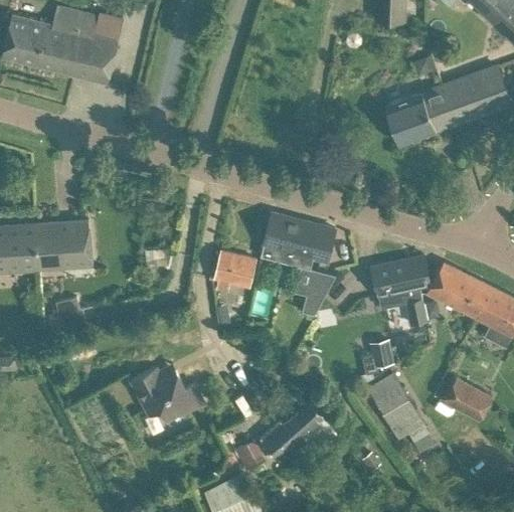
[(405,0),(373,0),(373,22),(405,22),(405,0)]
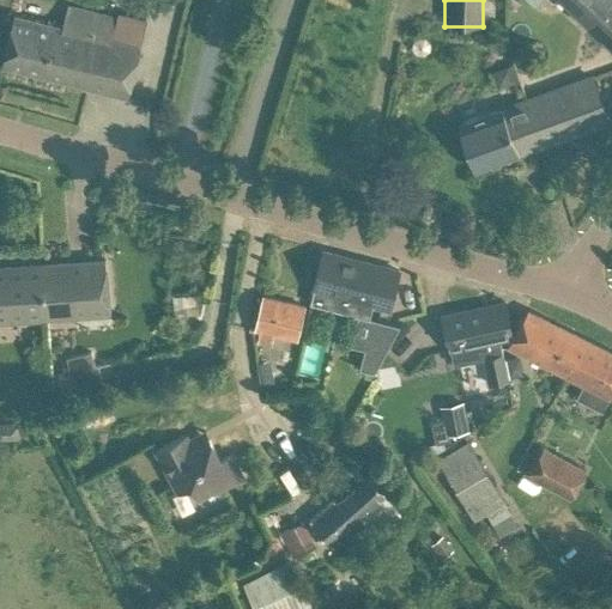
[(611,1),(610,0),(543,0),(553,8),(561,0),(611,50),(611,1)]
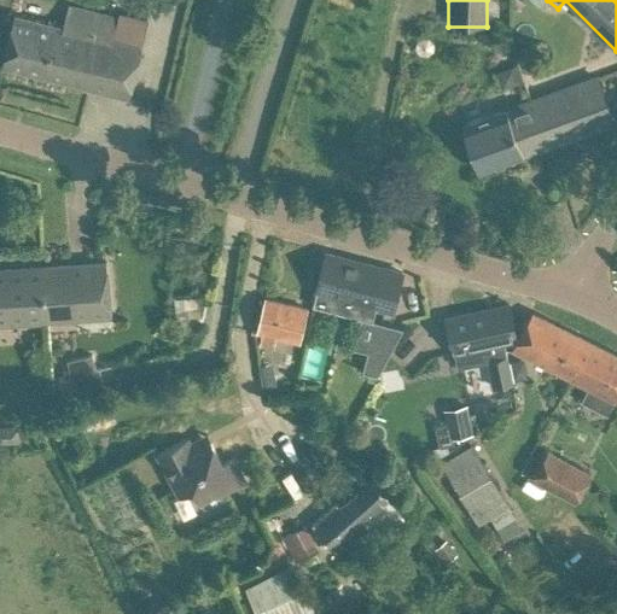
[(128,100),(134,76),(141,47),(111,40),(117,16),(70,5),(64,28),(15,15),(1,69),(128,100)]
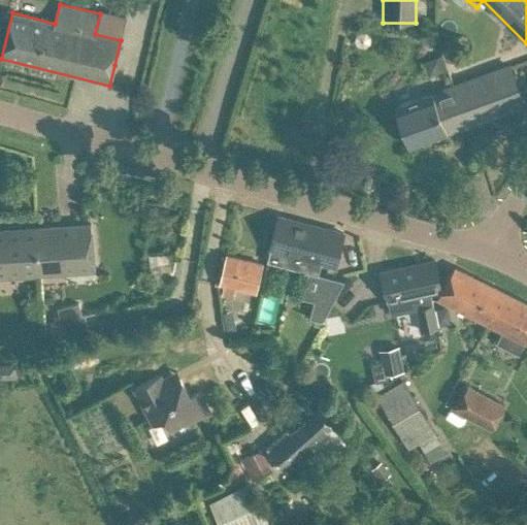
[(509,68),(452,89),(466,127),(523,106),(509,68)]
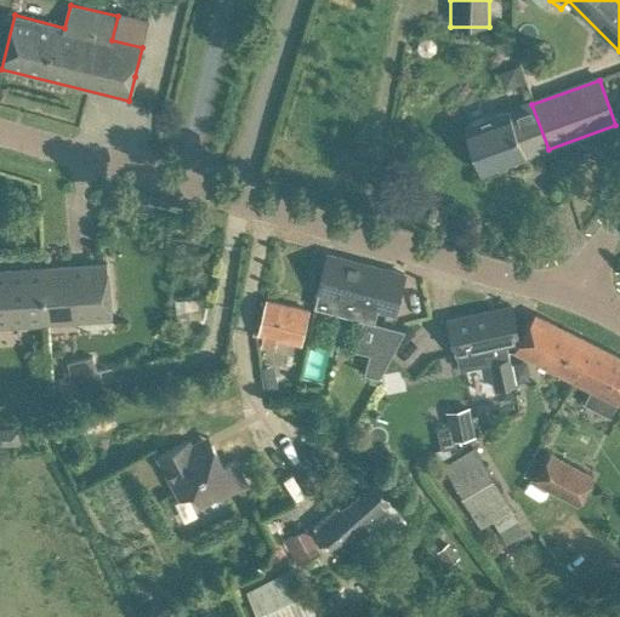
[(481,173),(549,149),(532,104),(465,129),(481,173)]
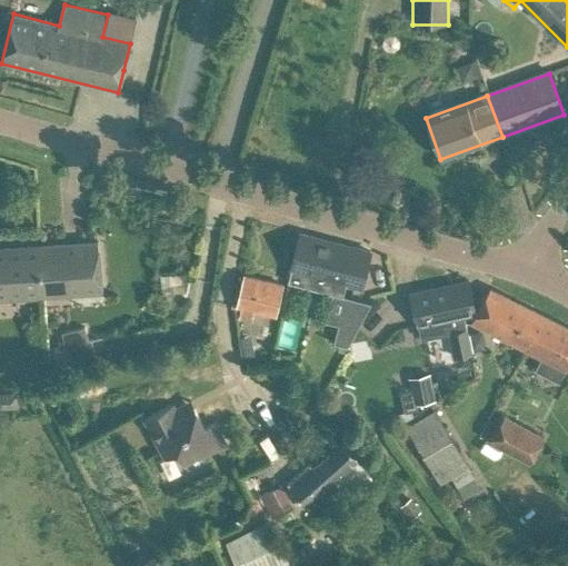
[(360,289),(370,254),(300,235),(290,270),(287,284),(342,298),(346,285),(360,289)]
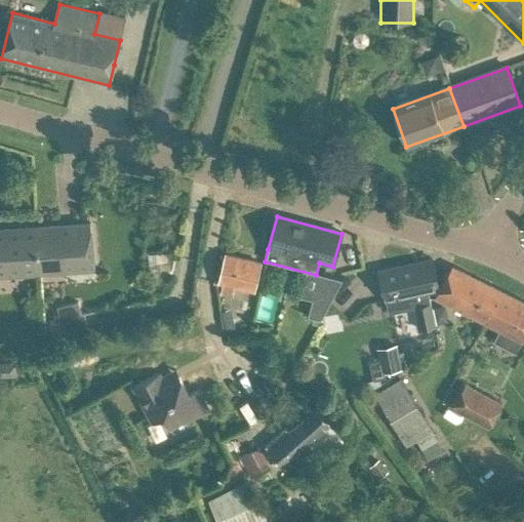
[(42,276),(74,274),(94,272),(91,224),(37,228),(42,276)]
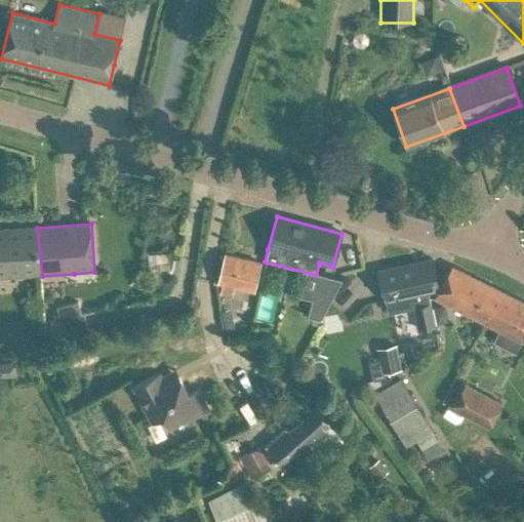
[(0,279),(42,276),(37,228),(0,230),(0,279)]
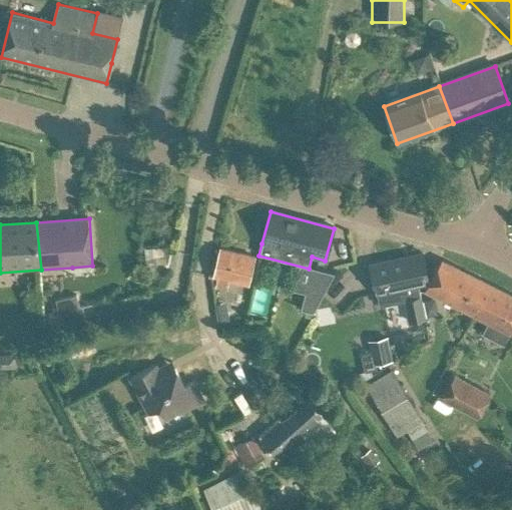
[(163,248),(145,250),(147,273),(148,279),(166,278),(165,269),(166,269),(171,247),(163,248)]
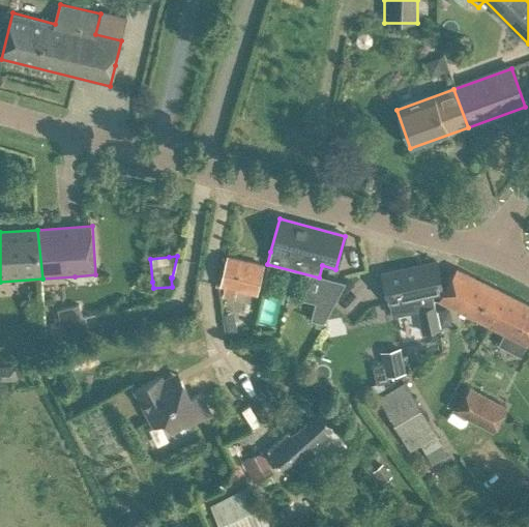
[(257,294),(259,287),(263,267),(227,258),(219,287),(224,288),(222,298),(235,300),(237,290),(257,294)]
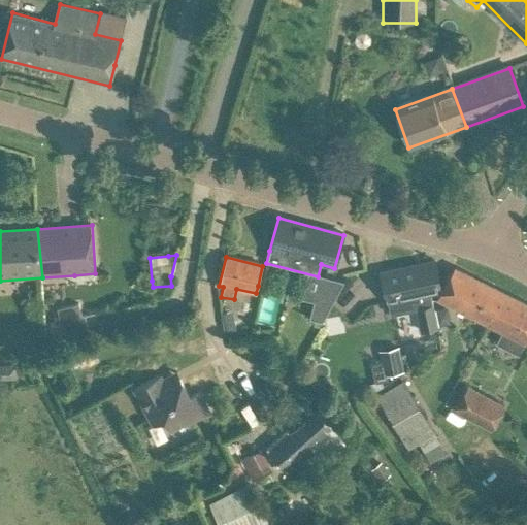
[(434,263),(381,274),(385,295),(387,304),(389,304),(391,316),(417,310),(422,332),(437,329),(433,313),(430,295),(438,294),(438,293),(439,286),(434,263)]
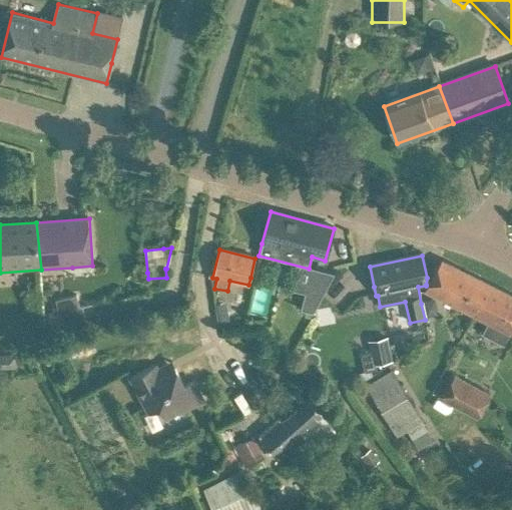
[(473,316),(491,287),(441,262),(426,292),(473,316)]
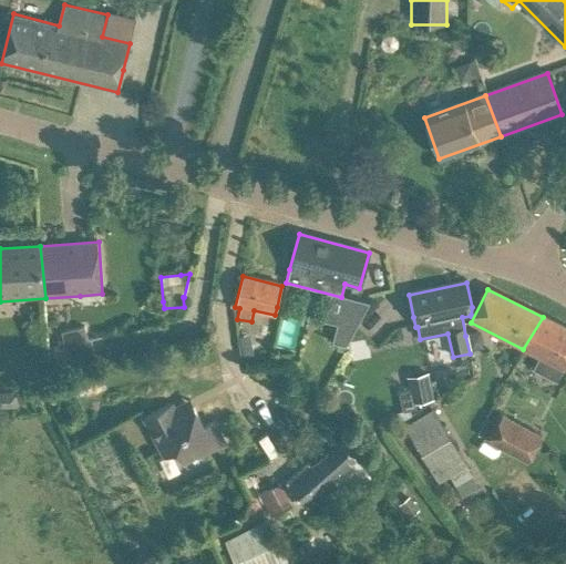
[(345,349),(369,305),(343,298),(331,346),(345,349)]
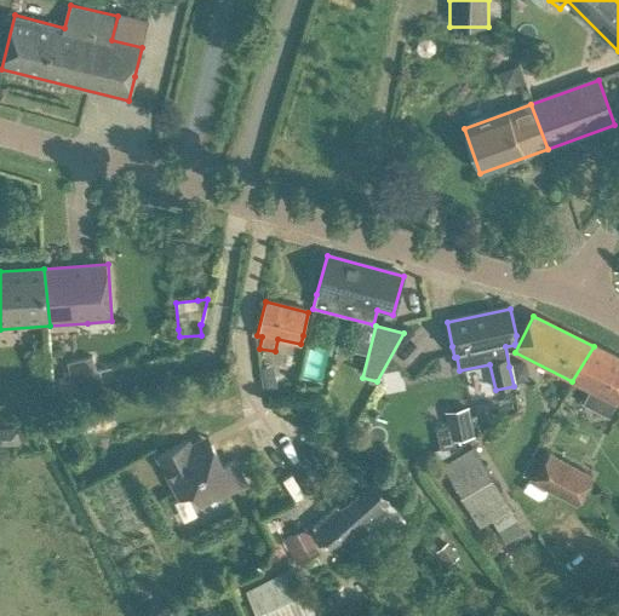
[(618,404),(618,399),(618,358),(594,346),(572,381),(590,390),(583,404),(608,418),(615,403),(618,404)]
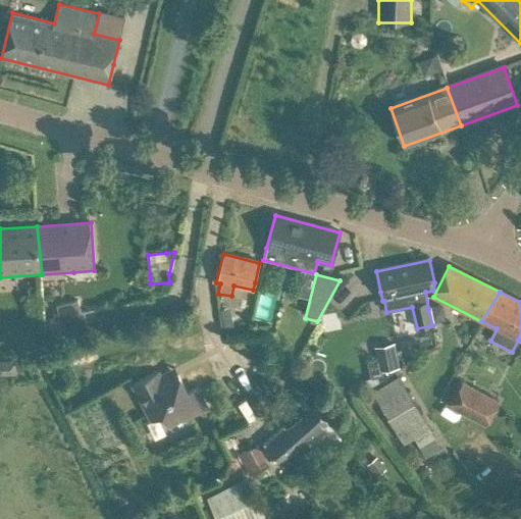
[(50,333),(87,326),(84,313),(81,314),(77,302),(57,307),(59,317),(47,320),(50,333)]
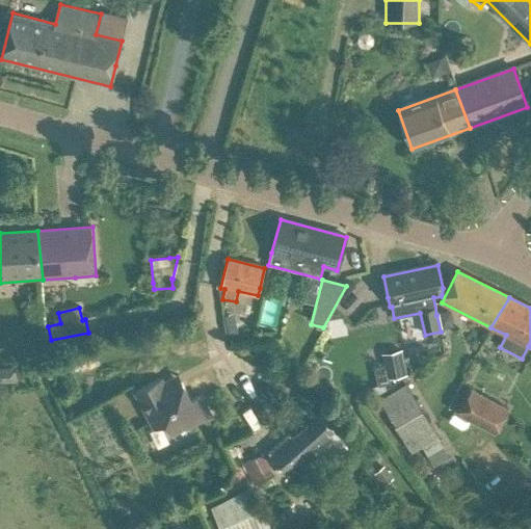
[(237,334),(235,324),(227,325),(229,336),(237,334)]
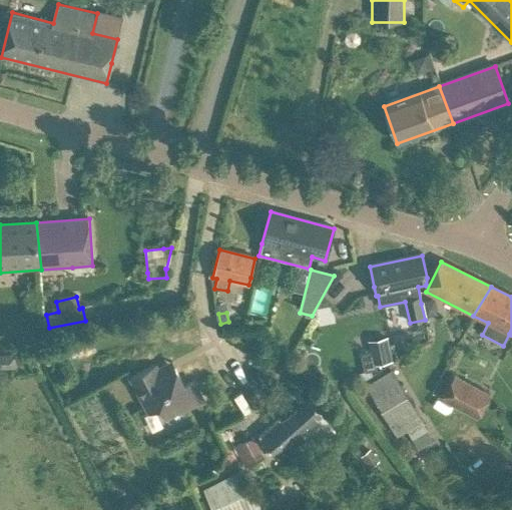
[(374,354),(360,357),(364,374),(376,372),(375,365),(390,363),(386,339),(372,342),(374,354)]
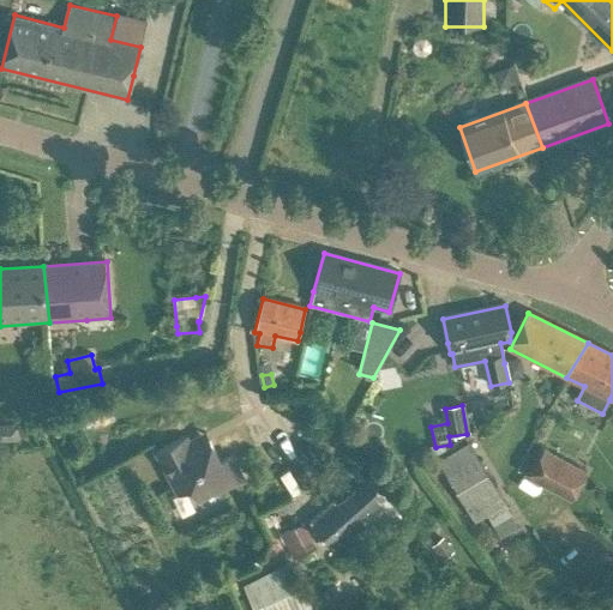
[(19,424),(0,424),(0,441),(20,441),(19,424)]
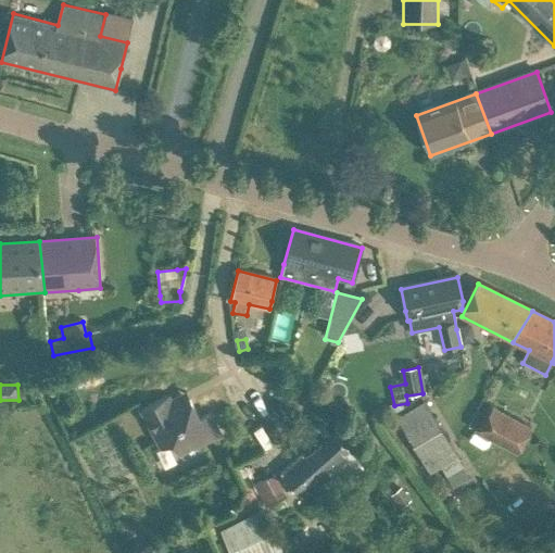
[(199,420),(189,401),(186,394),(171,403),(167,397),(142,411),(151,428),(161,450),(168,445),(176,447),(179,456),(200,444),(219,435),(209,415),(199,420)]
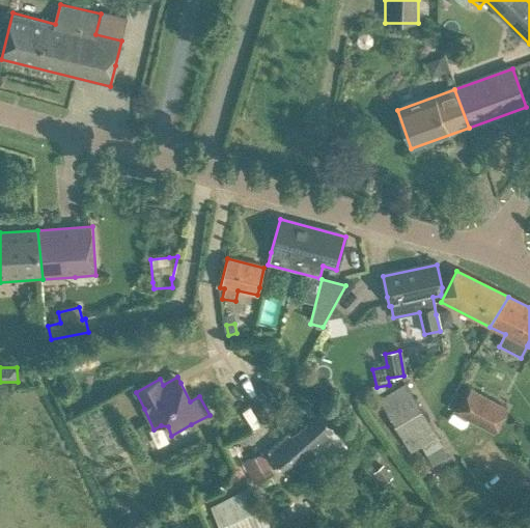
[(405,384),(379,399),(411,453),(420,447),(426,456),(441,447),(405,384)]
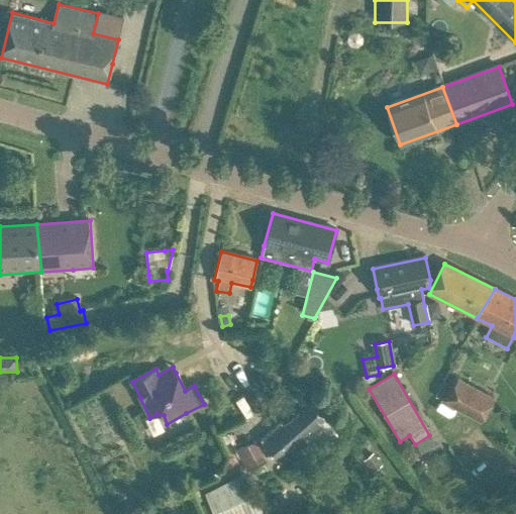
[(457,378),(444,403),(481,422),(494,397),(457,378)]
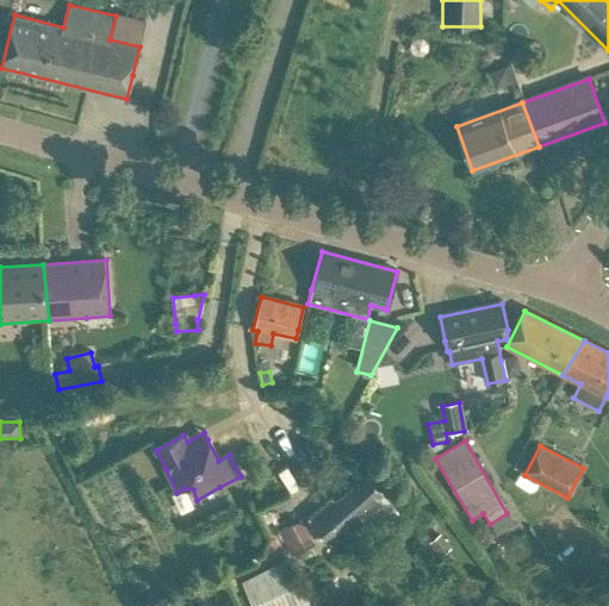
[(402,516),(383,492),(367,474),(336,503),(331,498),(308,519),(325,538),(355,512),(378,537),(402,516)]
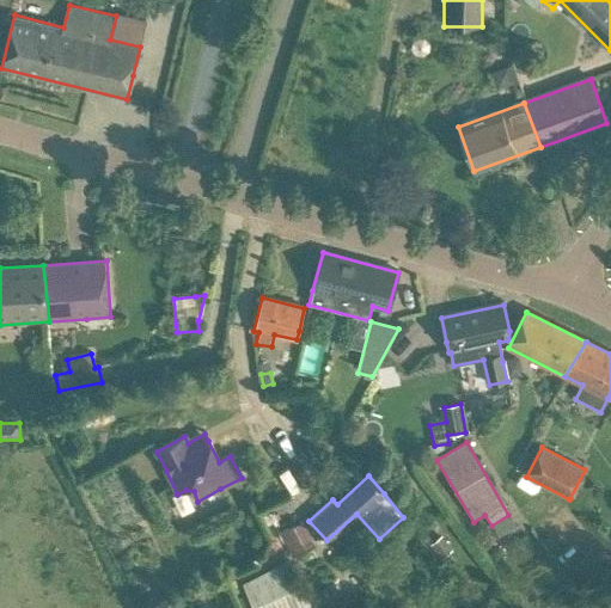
[(313,548),(303,522),(279,533),(289,558),(300,553),(304,563),(316,557),(312,548),(313,548)]
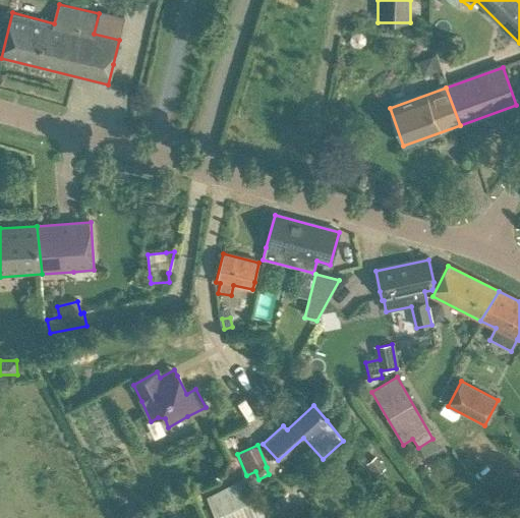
[(386,469),(377,457),(366,465),(376,477),(386,469)]
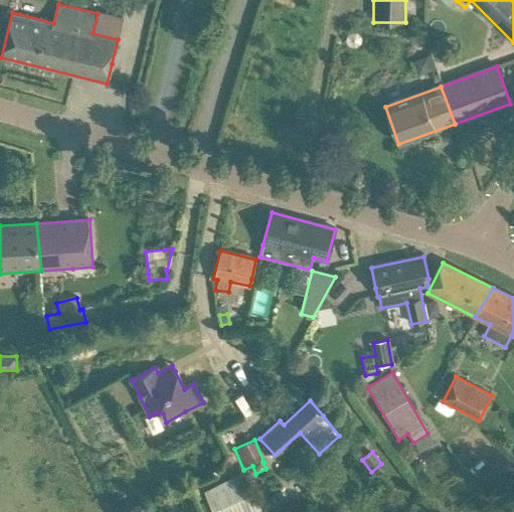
[(244,476),(205,495),(212,511),(254,511),(260,509),(244,476)]
